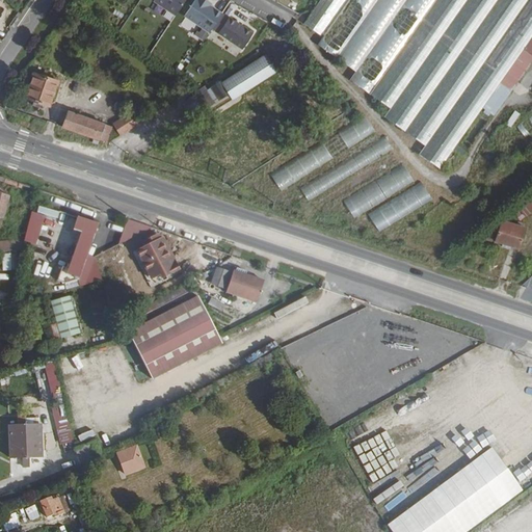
[(159,0),(179,12),(187,0),(159,0)]
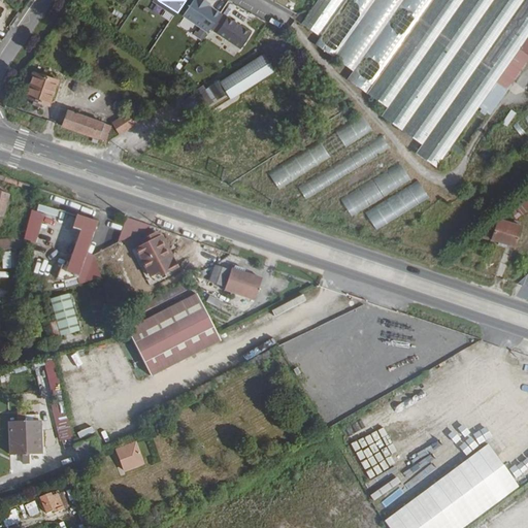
[(213,27),(224,11),(211,4),(210,6),(205,3),(201,0),(195,0),(187,12),(202,23),(208,27),(211,29),(213,27)]
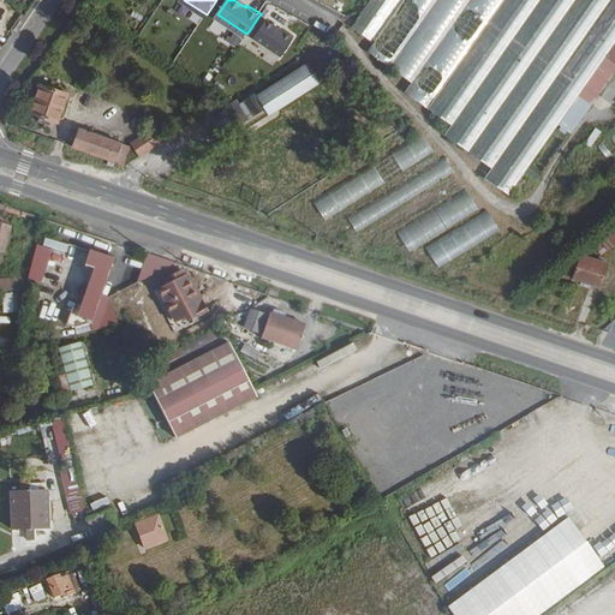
[(614,0),(372,0),(354,29),(374,42),(368,52),(412,82),(405,94),(452,124),(445,136),(493,167),(485,179),(511,196),(555,126),(572,137),(614,70),(614,0)]
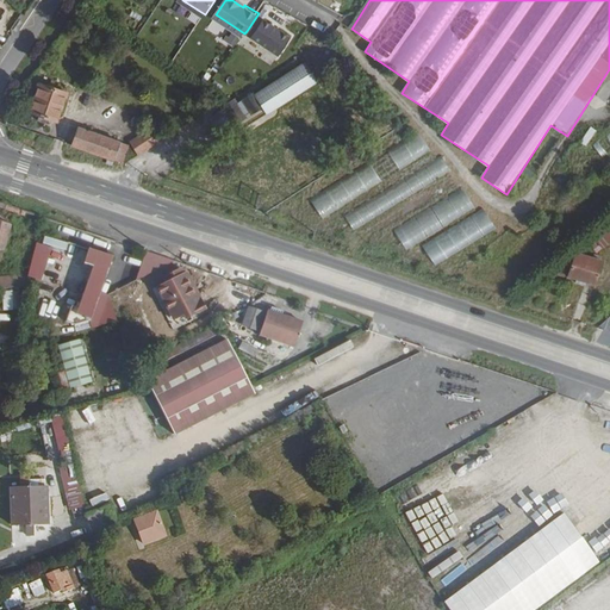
[(266,19),(259,13),(247,31),(281,55),(294,36),(266,18),(266,19)]
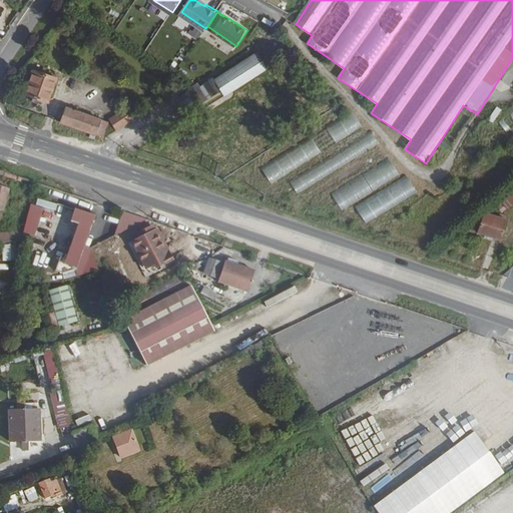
[(197,35),(202,26),(196,22),(190,31),(197,35)]
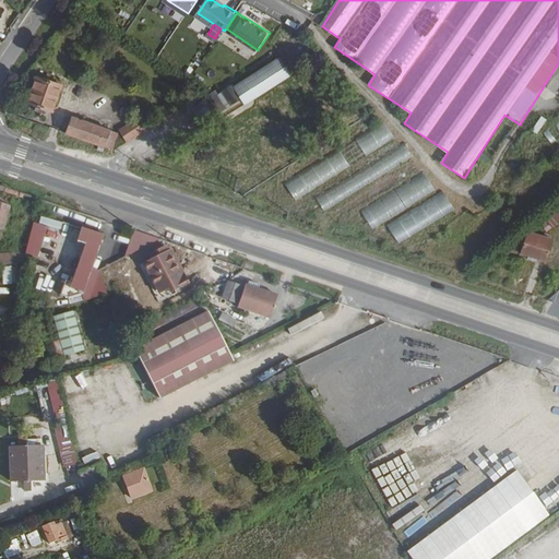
[(218,40),(224,31),(221,28),(215,38),(218,40)]
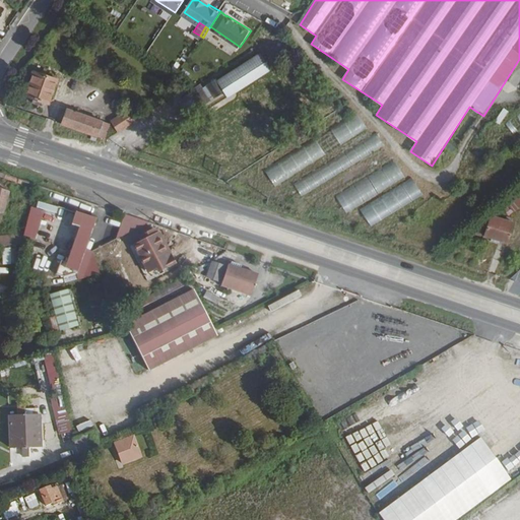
[(222,49),(232,55),(237,49),(226,42),(222,49)]
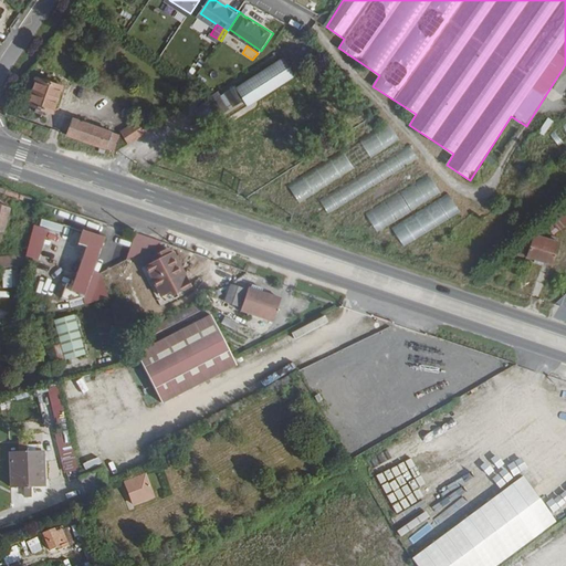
[(49,56),(44,53),(40,60),(44,63),(49,56)]
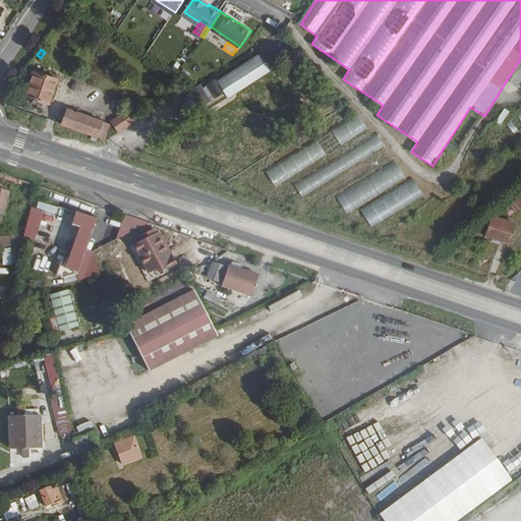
[(267,54),(224,80),(230,91),(234,98),(277,71),(267,54)]
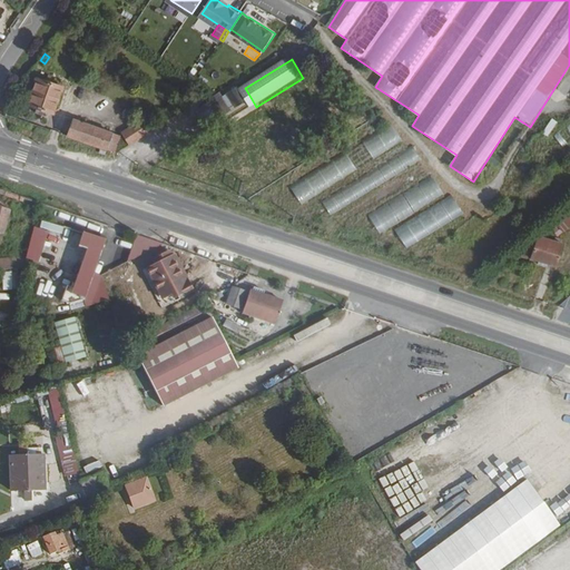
[(36,80),(37,79),(29,74),(27,78),(33,84),(27,106),(35,108),(33,114),(40,116),(42,110),(52,114),(61,88),(50,85),(52,79),(46,78),(45,84),(36,80)]
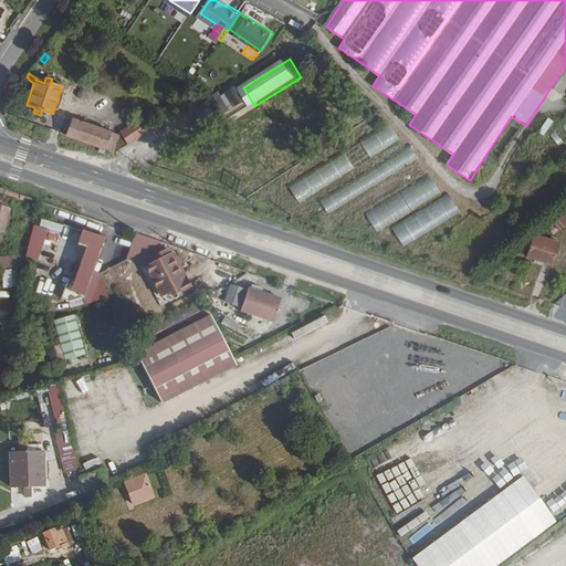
[(242,87),(233,93),(233,94),(236,97),(240,104),(250,98),(243,87),(242,87)]
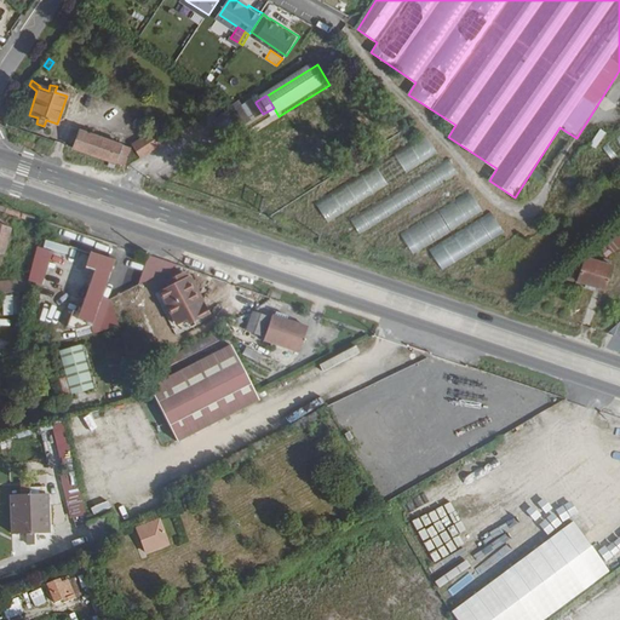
[(253,113),(248,107),(239,113),(244,119),(253,113)]
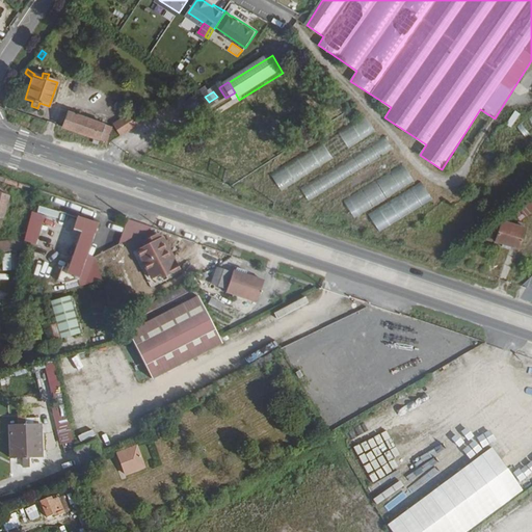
[(511,127),(521,114),(515,110),(506,124),(511,127)]
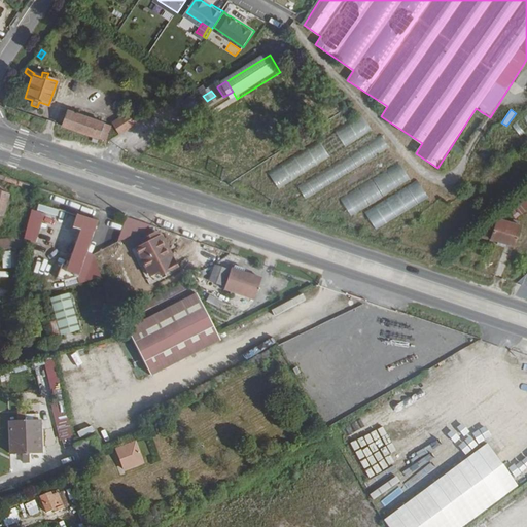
[(109,126),(66,110),(60,126),(104,141),(109,126)]
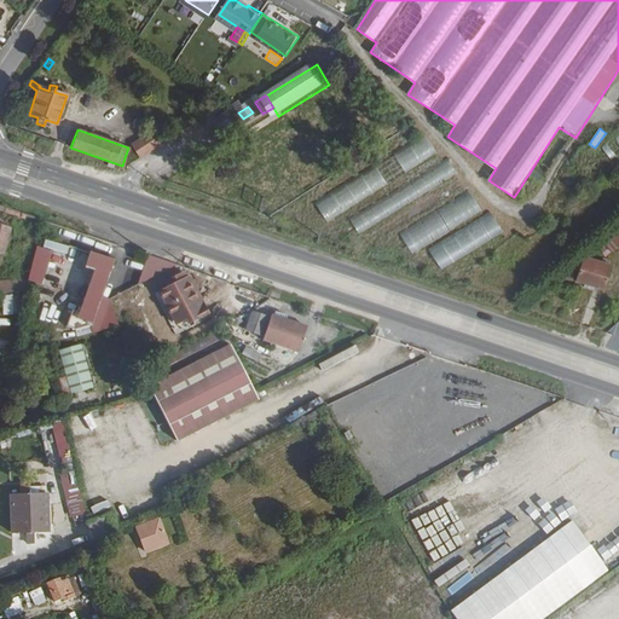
[(154,132),(131,145),(139,158),(162,145),(154,132)]
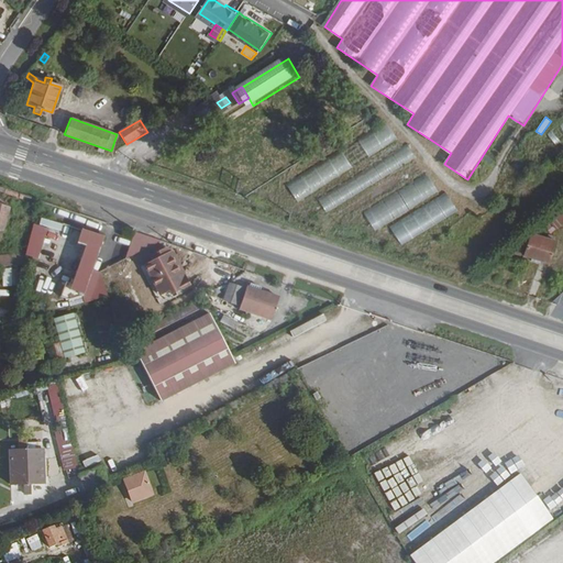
[(562,120),(547,135),(555,145),(562,139),(562,120)]
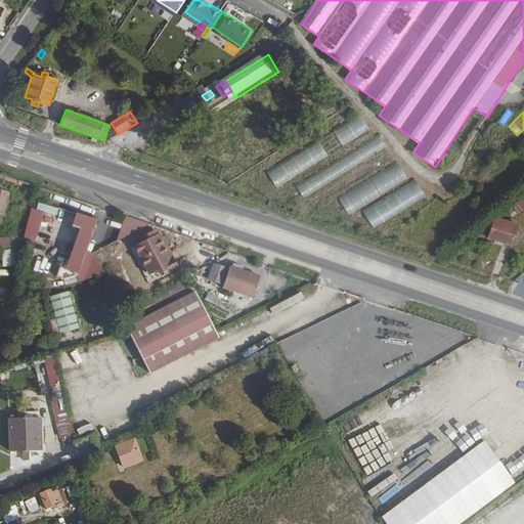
[(343,145),(369,131),(361,115),(334,129),(343,145)]
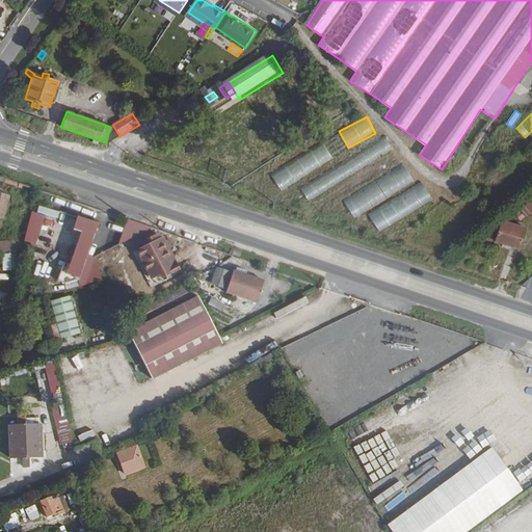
[(300,186),(309,200),(394,150),(386,137),(300,186)]
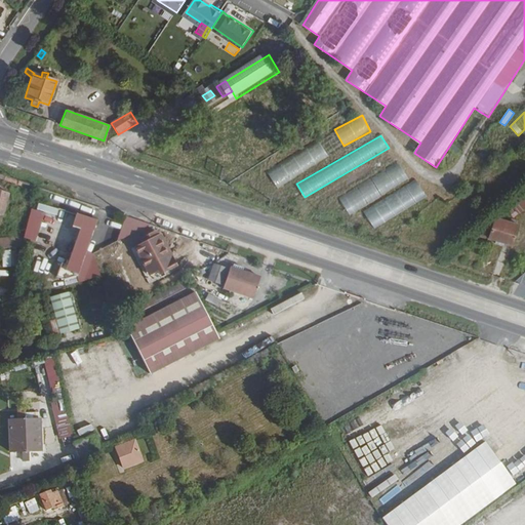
[(268,174),(278,189),(332,153),(323,138),(268,174)]
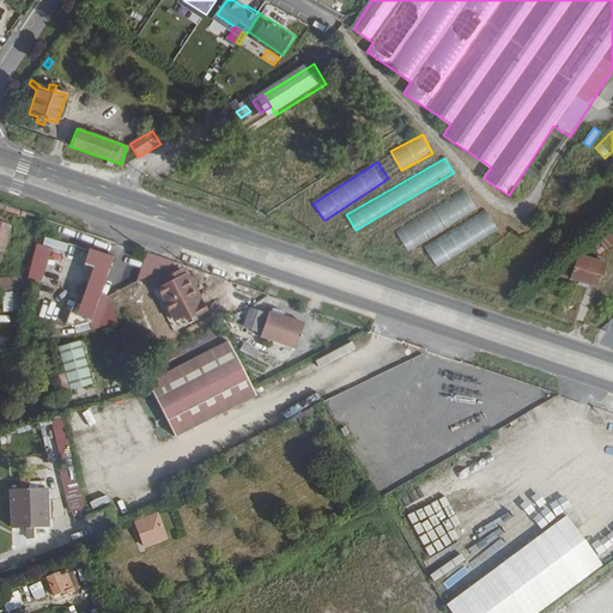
[(586,163),(565,178),(571,187),(592,171),(586,163)]
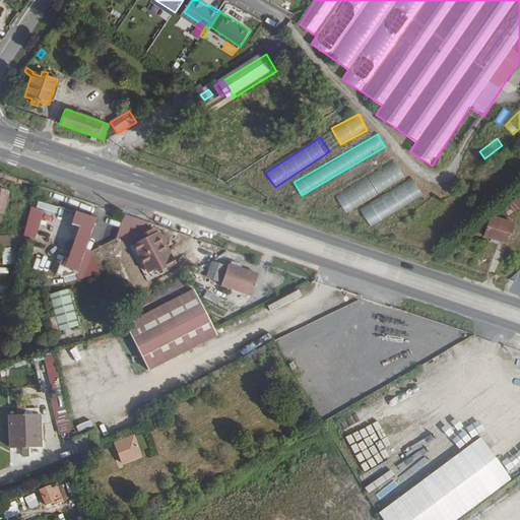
[(395,160),(335,195),(345,212),(405,178),(395,160)]
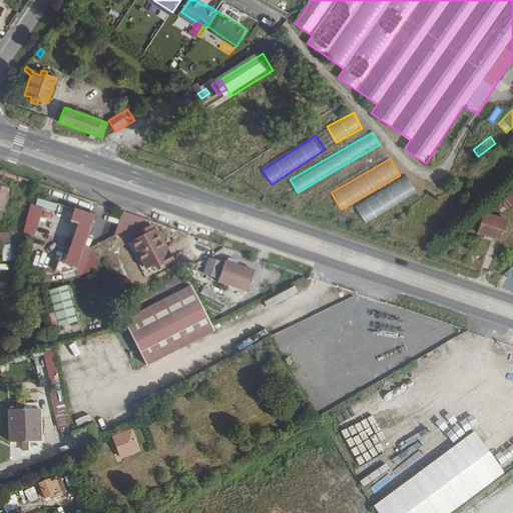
[(17,181),(19,177),(5,172),(4,176),(17,181)]
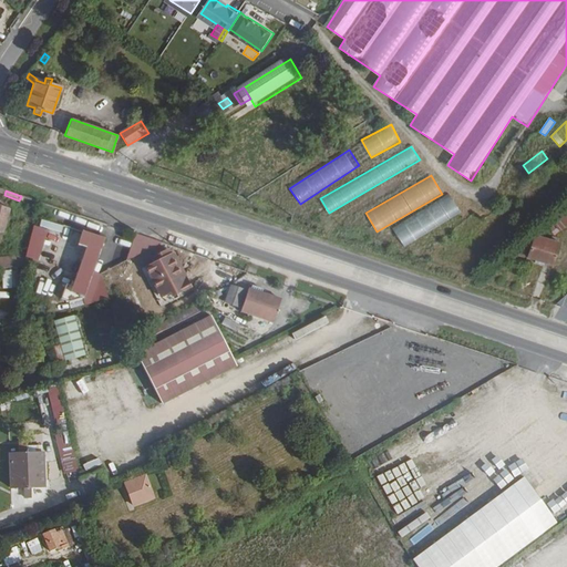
[(404,248),(461,212),(449,193),(392,229),(404,248)]
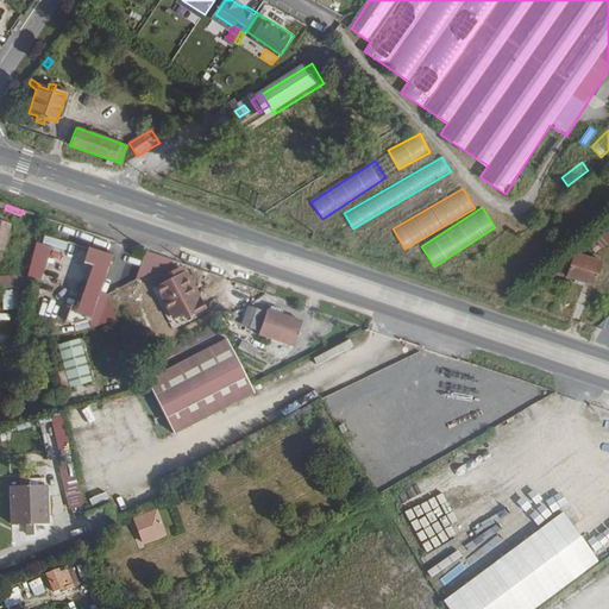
[(0,251),(2,252),(11,225),(0,221),(0,251)]
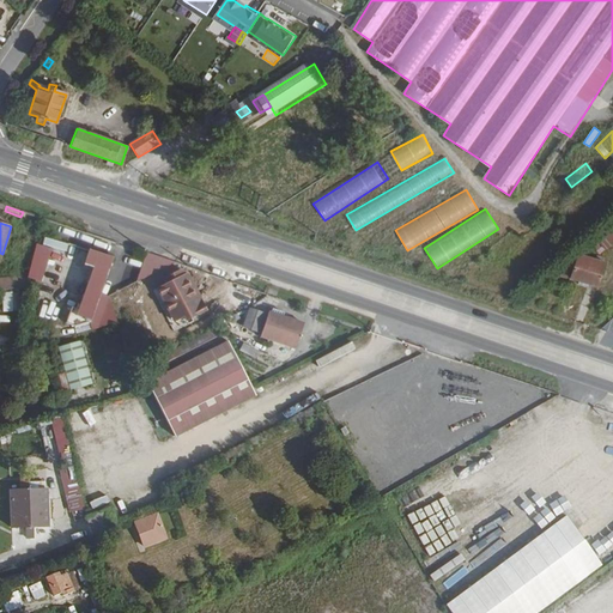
[(612,242),(612,223),(595,238),(605,249),(612,242)]
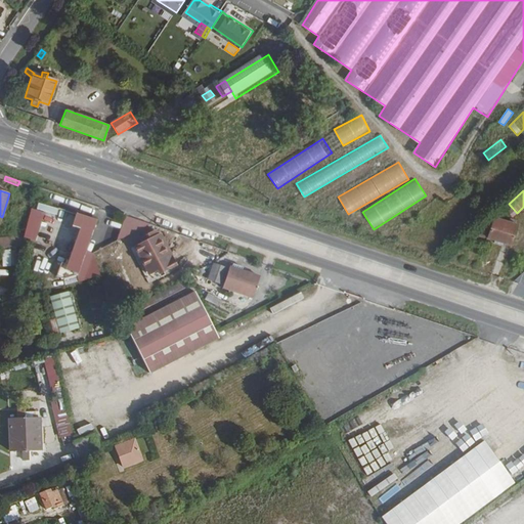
[(78,268),(92,220),(44,205),(25,265),(63,278),(78,268)]
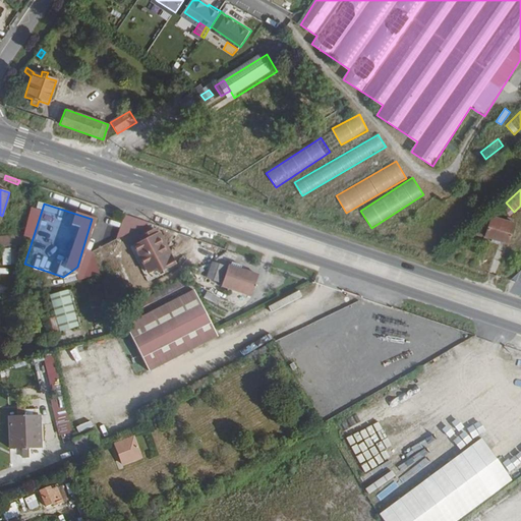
[(510,243),(517,223),(495,215),(487,235),(510,243)]
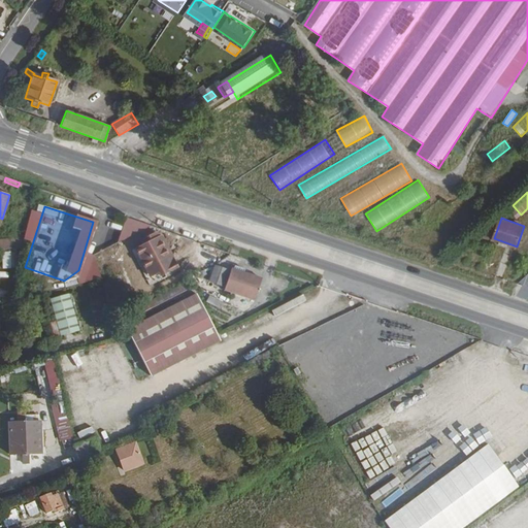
[(150,227),(126,219),(119,243),(150,227)]
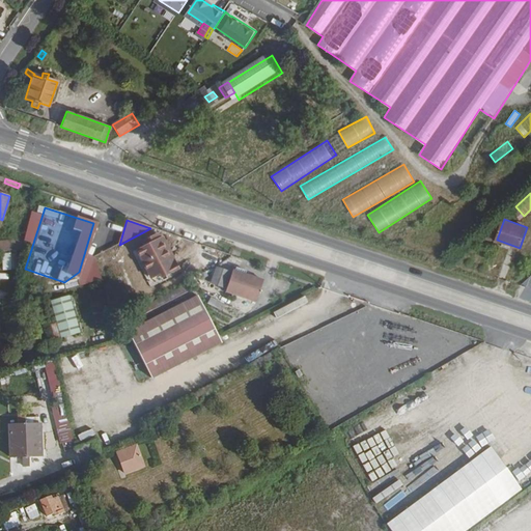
[(145,253),(136,257),(139,263),(148,258),(152,268),(169,259),(156,233),(139,241),(145,253)]
